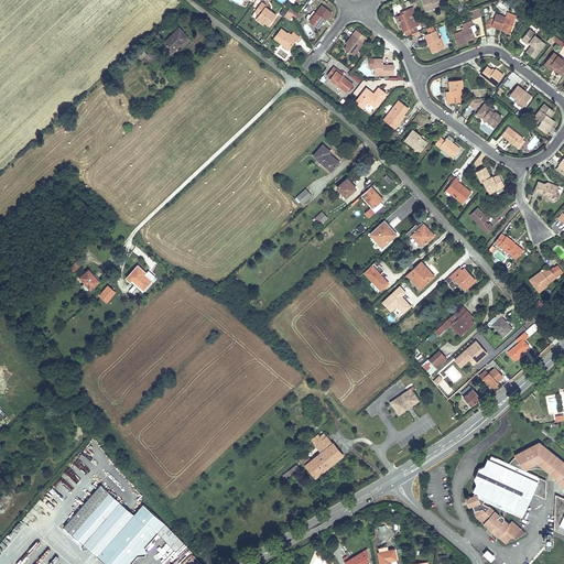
[(422,0),(426,10),(441,4),(440,3),(444,1),(443,0),(422,0)]
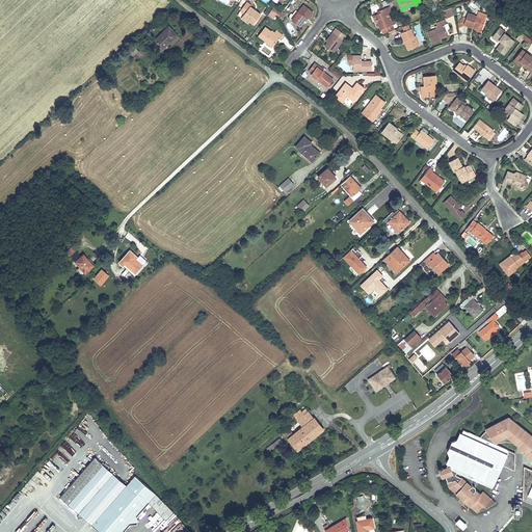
[(246,2),(240,10),(244,14),(242,16),(249,22),(253,24),(261,15),(250,6),(251,5),(246,2)]
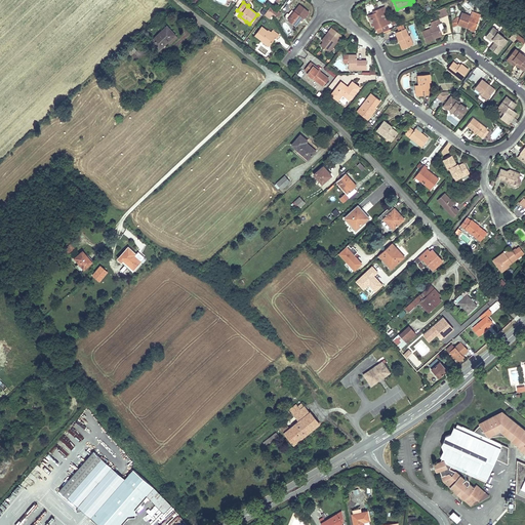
[(309,11),(299,5),(291,16),(292,17),(290,22),(295,26),(301,16),(305,17),(309,11)]
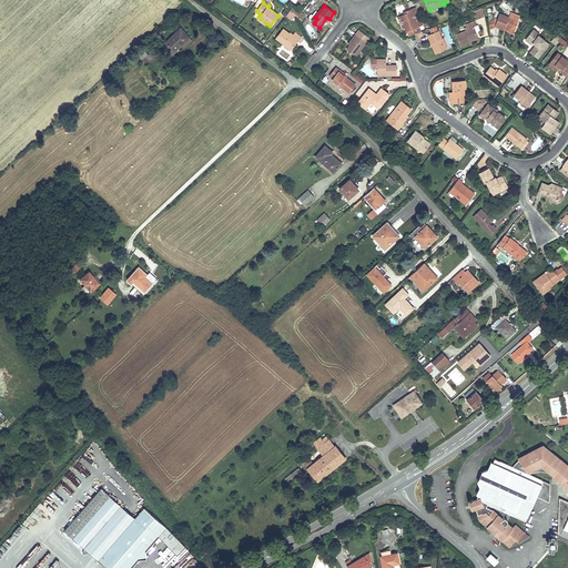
[(302,18),(304,13),(292,7),(286,17),(293,20),(295,14),(302,18)]
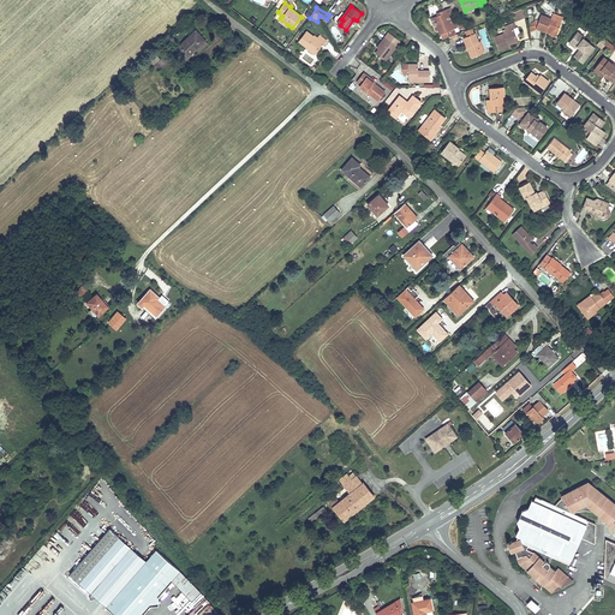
[(458,28),(449,7),(437,12),(437,15),(430,17),(436,31),(439,30),(441,34),(454,29),(458,28)]
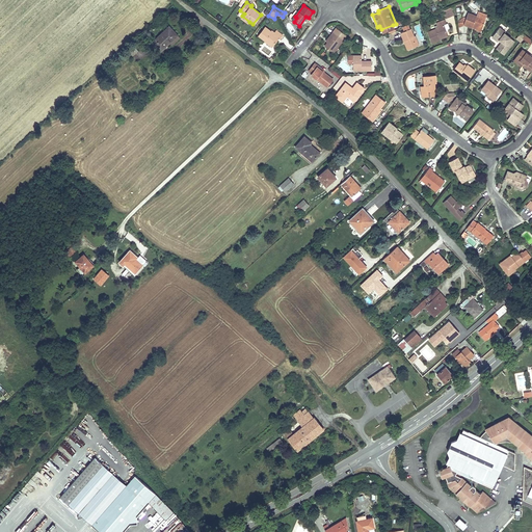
[(451,7),(443,10),(446,18),(454,15),(451,7)]
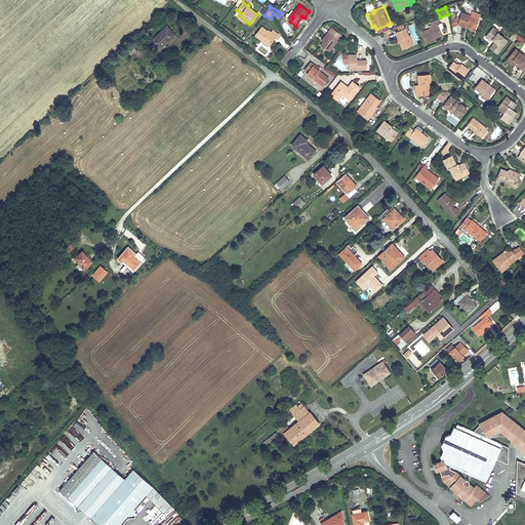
[(462,12),(457,24),(466,27),(466,25),(476,29),(481,14),(473,11),(471,15),(462,12)]
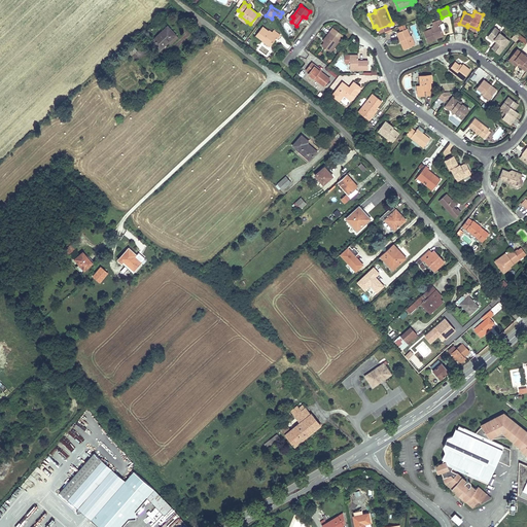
[(423,32),(428,43),(436,39),(435,38),(435,37),(444,34),(440,25),(443,24),(441,20),(432,23),(433,27),(431,28),(431,29),(423,32)]
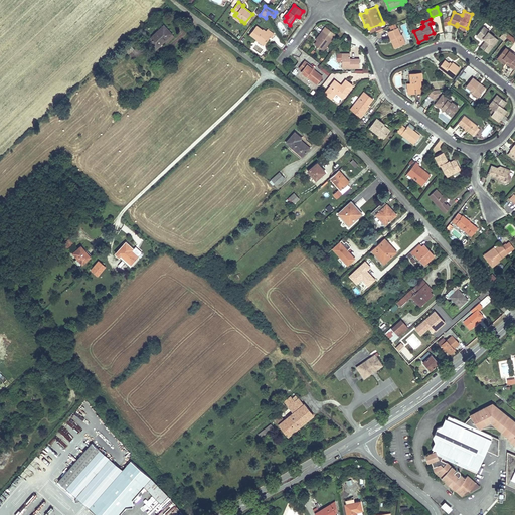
[(397,28),(396,28),(394,23),(390,25),(391,30),(388,32),(391,39),(393,38),(397,47),(405,43),(401,35),(400,35),(397,28)]
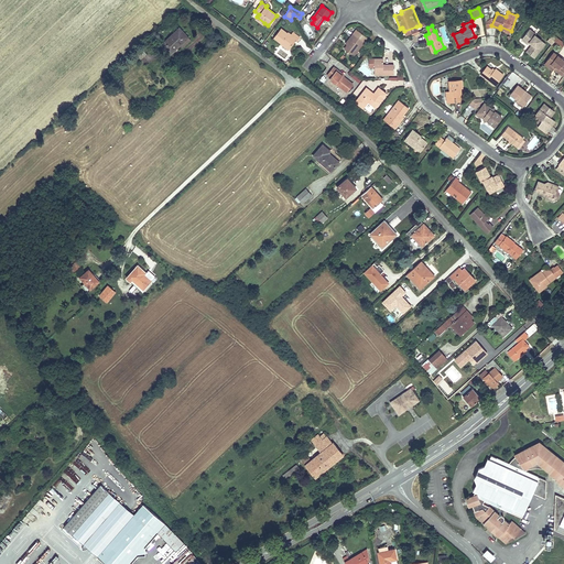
[(416,26),(404,31),(405,35),(418,31),(416,26)]
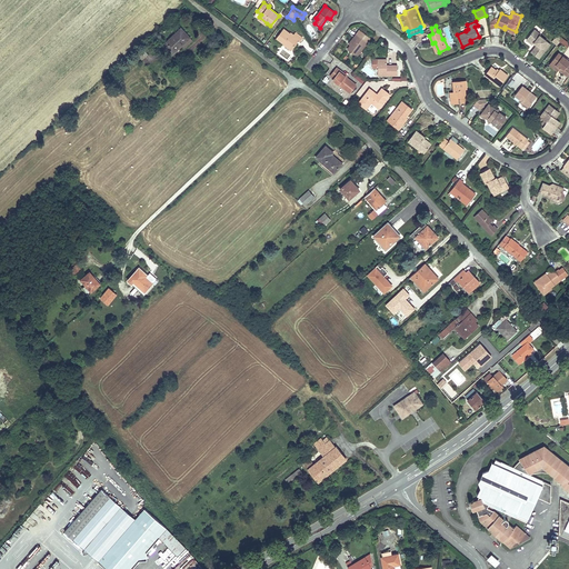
[(181,29),(163,45),(171,53),(177,48),(178,49),(182,45),(185,48),(192,40),(181,29)]
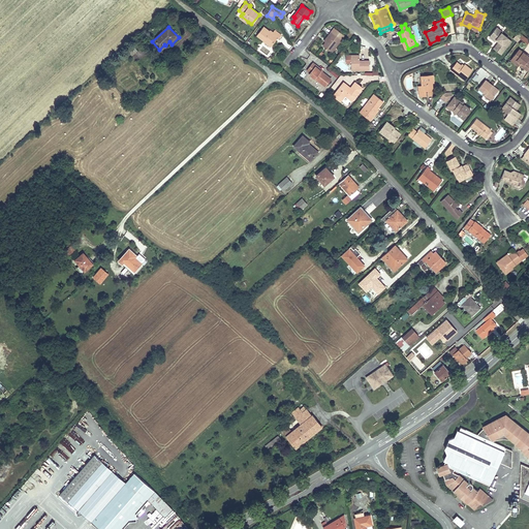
[(263,27),(257,35),(263,40),(265,39),(272,44),(277,37),(279,38),(281,35),(275,30),(273,33),(263,27)]
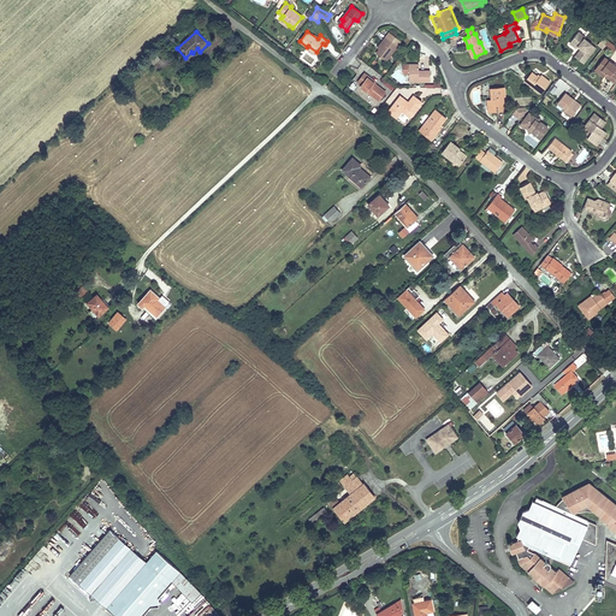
[(586,37),(579,31),(572,40),(578,46),(581,48),(579,52),(584,55),(579,60),(582,63),(596,47),(585,39),(586,37)]
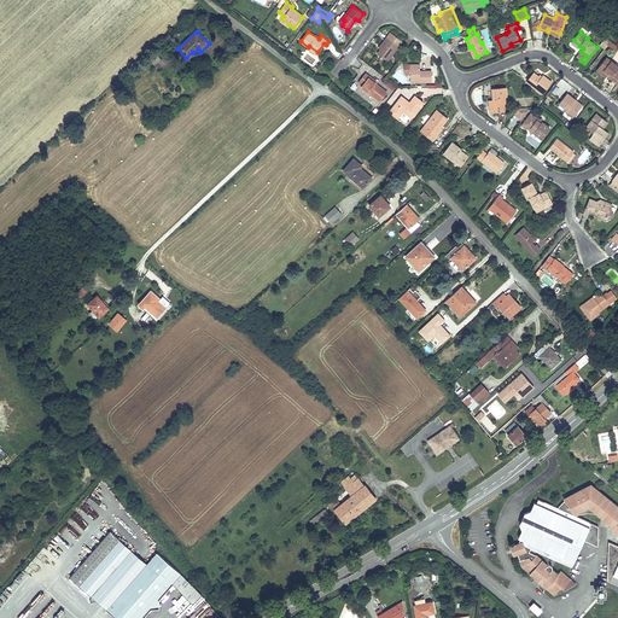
[(382,47),(378,53),(388,62),(403,42),(391,33),(380,46),(382,47)]
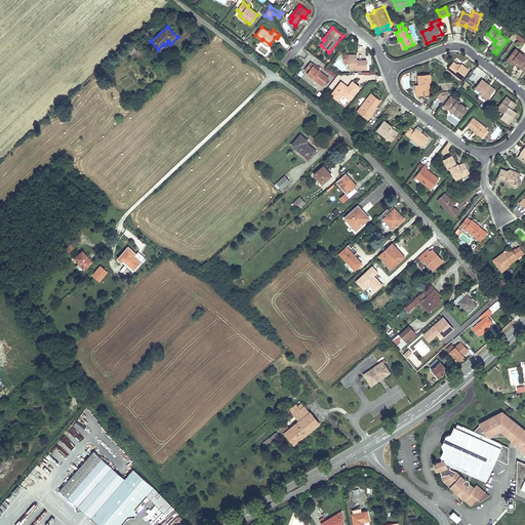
[(516,38),(523,43),(524,40),(524,39),(519,35),(516,38)]
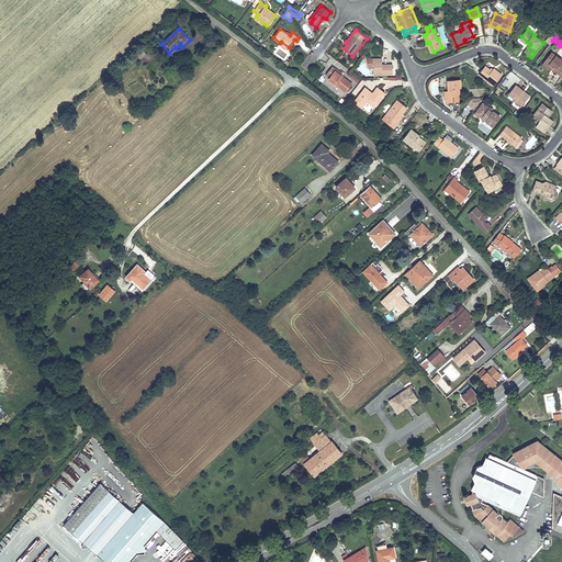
[(141,48),(134,56),(138,60),(146,54),(141,48)]
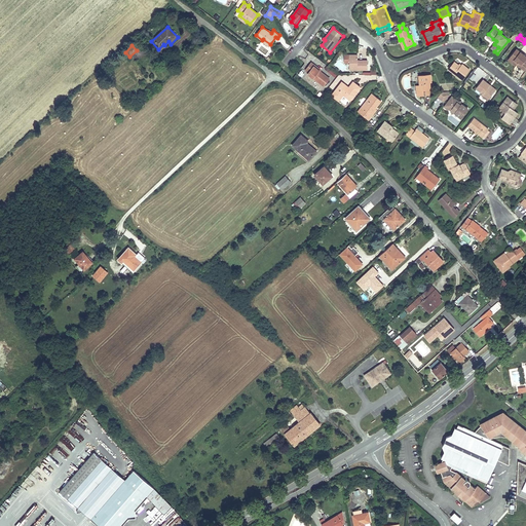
[(515,50),(510,57),(514,60),(513,61),(517,64),(518,62),(520,63),(519,65),(523,67),(525,68),(525,55),(520,51),(519,53),(515,50)]
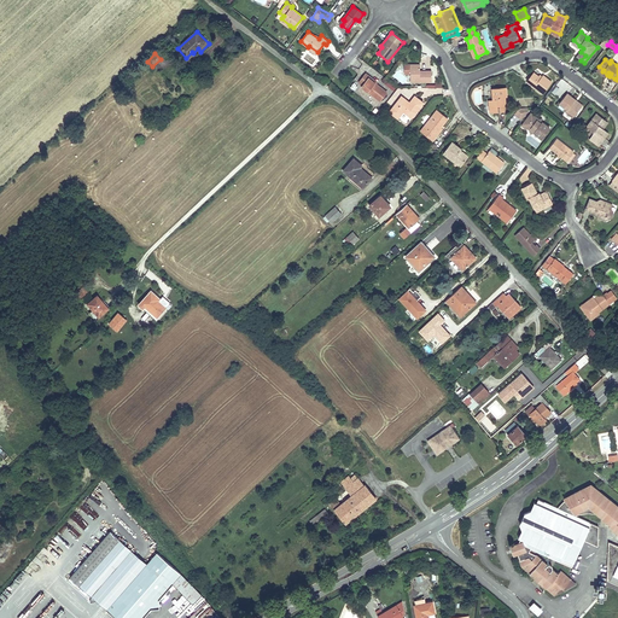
[(420,64),(410,64),(410,81),(431,82),(431,71),(420,70),(420,64)]
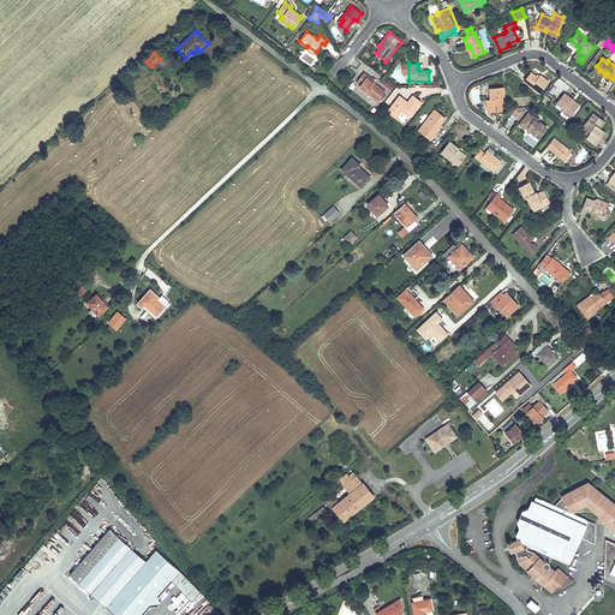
[(604,75),(599,71),(601,70),(596,66),(593,70),(602,77),(604,75)]
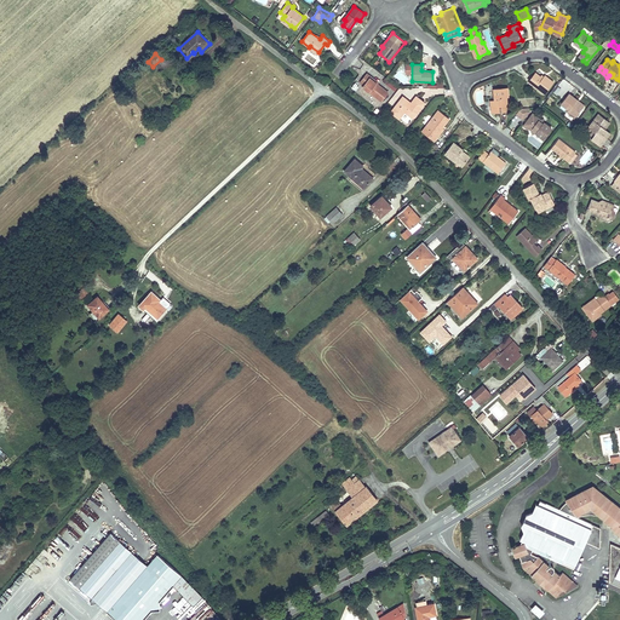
[(619,84),(619,81),(619,80),(616,79),(612,76),(613,74),(610,73),(609,75),(619,84)]
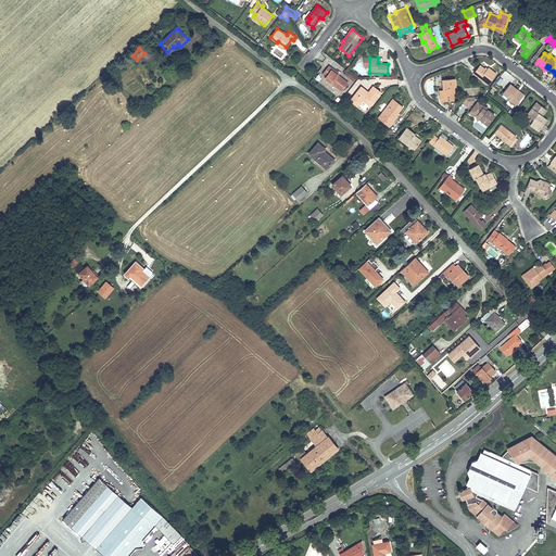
[(329,66),(324,74),(326,76),(326,77),(342,90),(348,83),(331,70),(332,68),(329,66)]
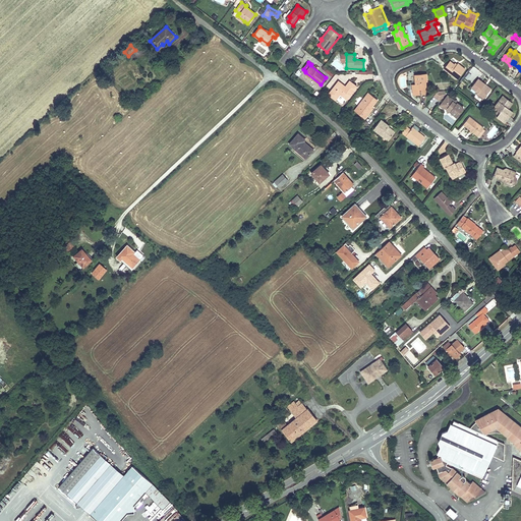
[(450,62),(445,68),(457,78),(465,69),(458,64),(456,66),(450,62)]
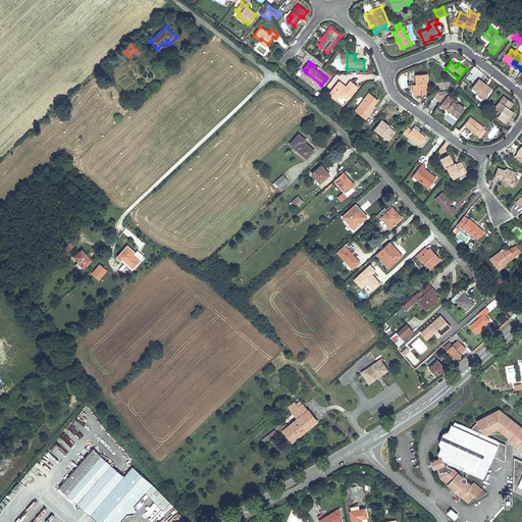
[(427,73),(416,74),(417,82),(418,82),(418,84),(417,84),(416,84),(417,94),(422,93),(421,91),(422,91),(422,90),(427,90),(427,81),(428,81),(427,73)]
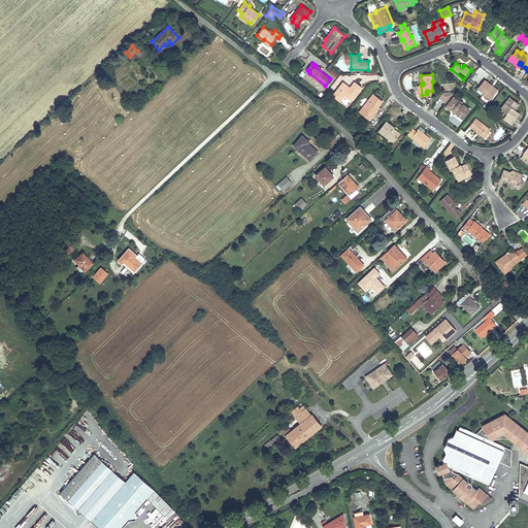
[(485,79),(477,89),(485,94),(484,95),(490,100),(496,92),(490,87),(491,85),(485,79)]
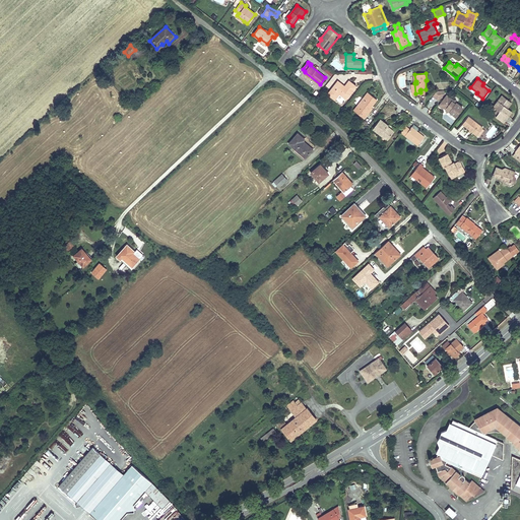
[(334,86),(328,93),(331,96),(333,94),(336,98),(339,94),(346,100),(355,86),(348,80),(344,86),(339,82),(335,88),(334,86)]
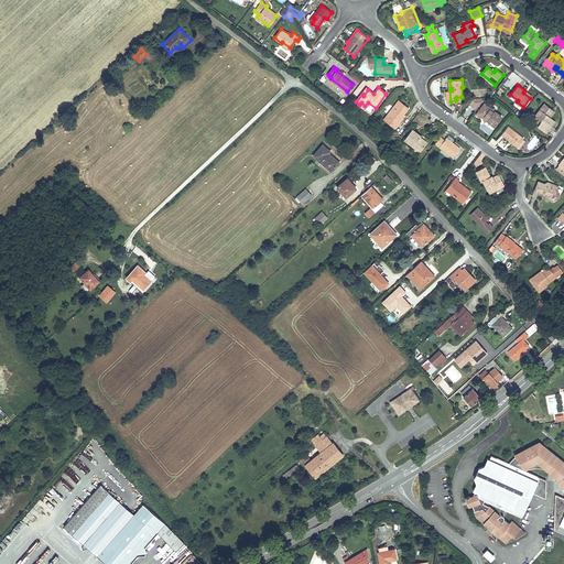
[(477,109),(481,99),(474,96),(469,106),(477,109)]
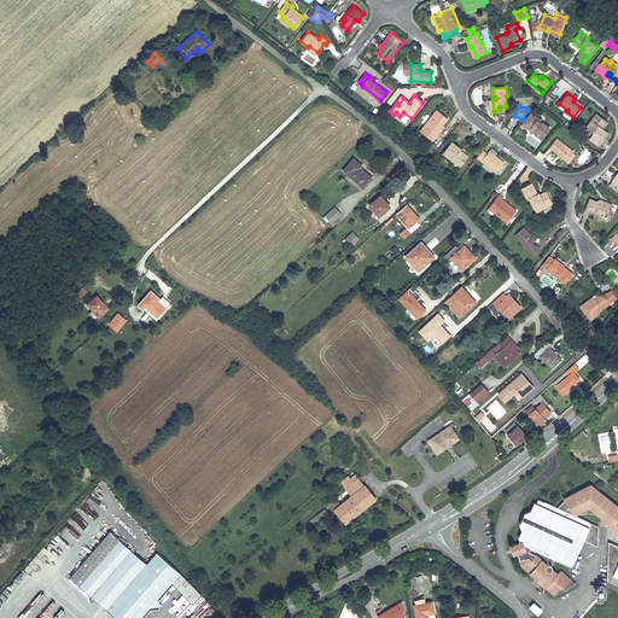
[(437,111),(425,126),(427,128),(423,133),(433,141),(437,136),(436,135),(448,120),(437,111)]
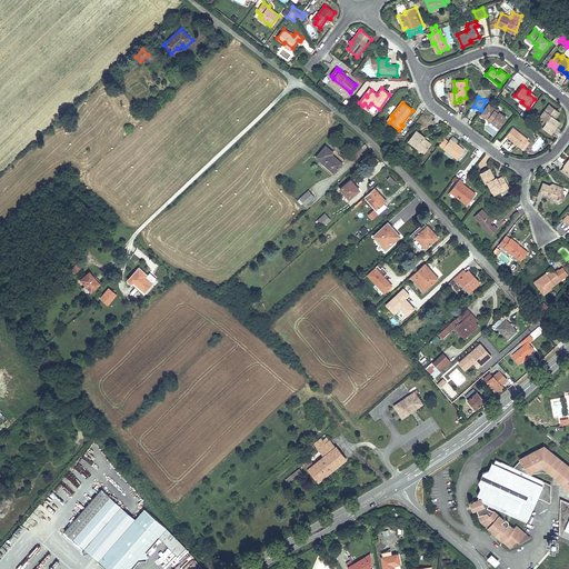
[(489,105),(480,116),(485,118),(486,117),(487,118),(489,118),(492,120),(492,122),(498,128),(506,118),(499,112),(498,113),(495,111),(496,109),(489,105)]
